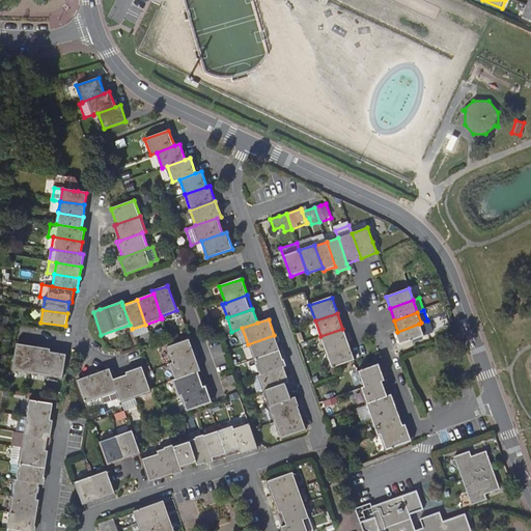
[(419,324),(397,332),(395,332),(399,344),(412,340),(432,333),(428,322),(419,326),(419,324)]
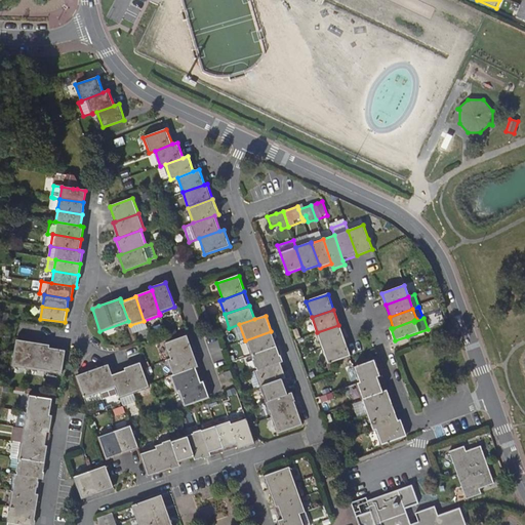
[(345,339),(338,325),(317,332),(322,348),(345,339)]
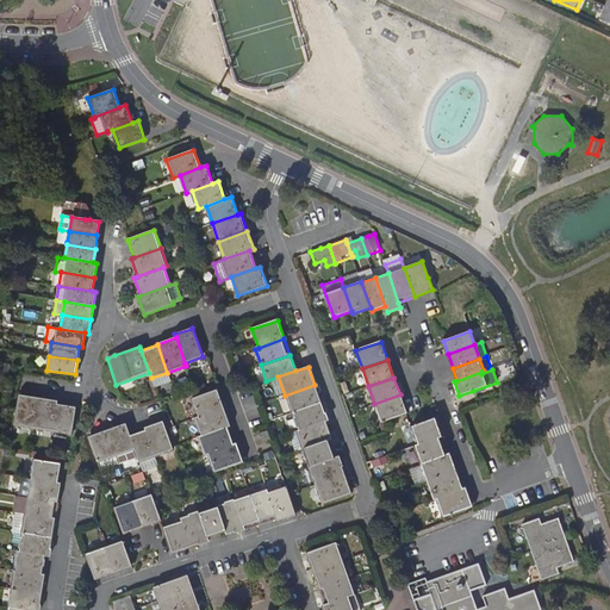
[(291,415),(321,403),(315,385),(285,396),(291,415)]
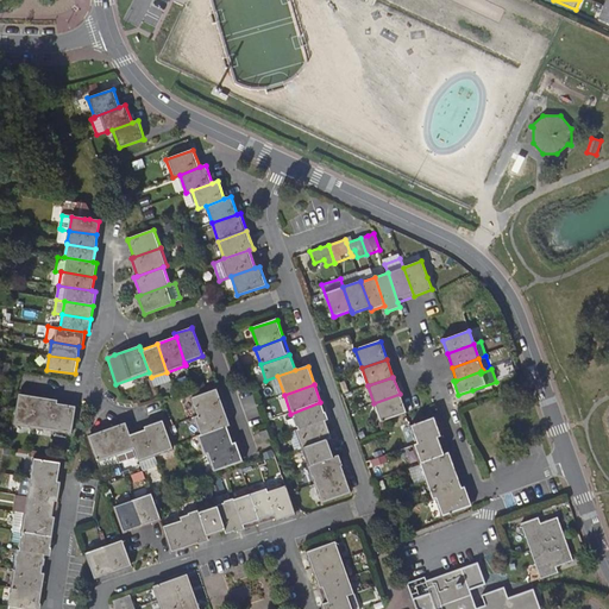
[(196,416),(224,407),(218,389),(190,399),(196,416)]
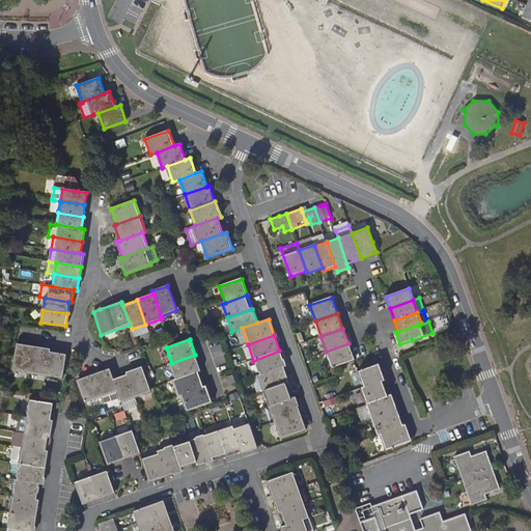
[(30,372),(34,346),(18,343),(18,344),(14,370),(30,372)]
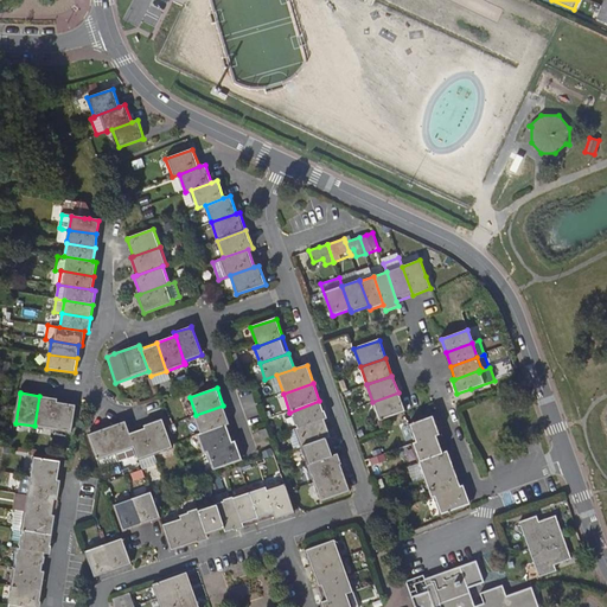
[(379,421),(382,420),(404,411),(398,393),(372,402),(379,421)]
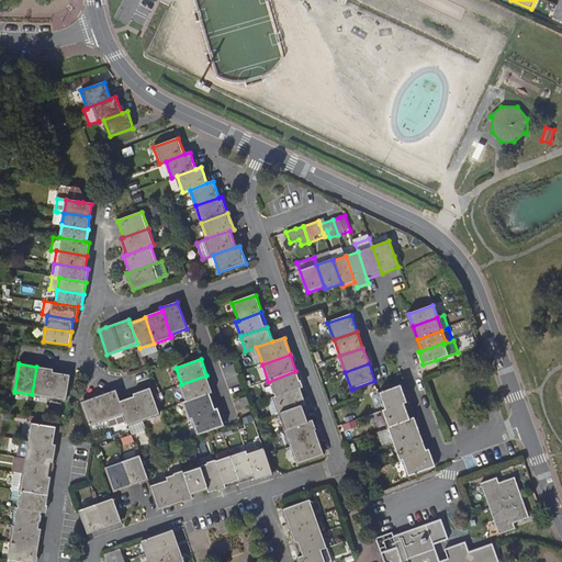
[(54,369),(36,367),(32,394),(49,397),(53,372),(54,369)]
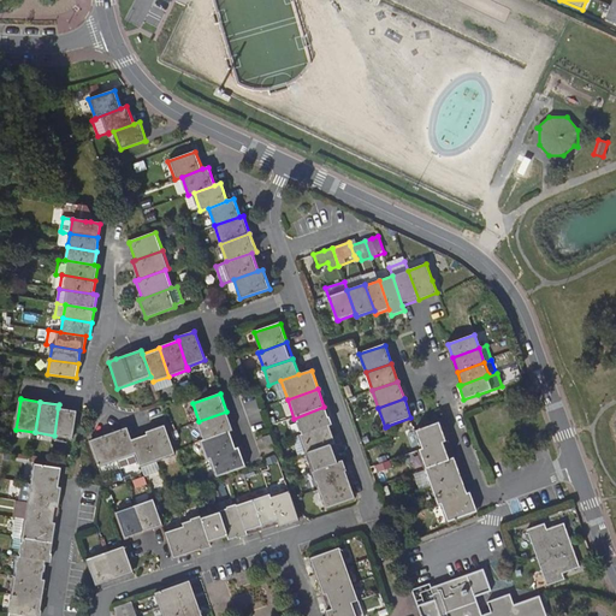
[(300,436),(329,425),(331,425),(324,407),(294,419),(300,436)]
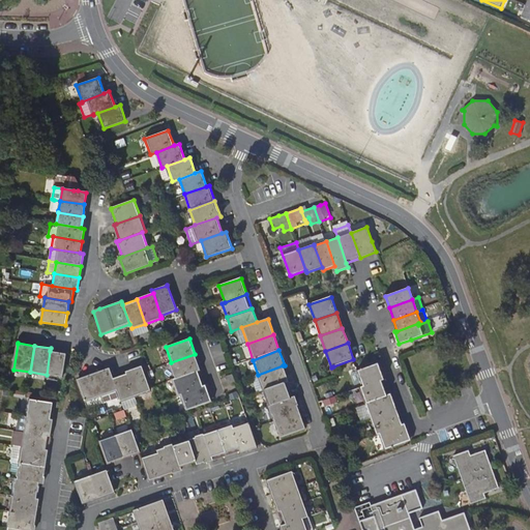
[(62,377),(66,354),(50,351),(47,375),(62,377)]
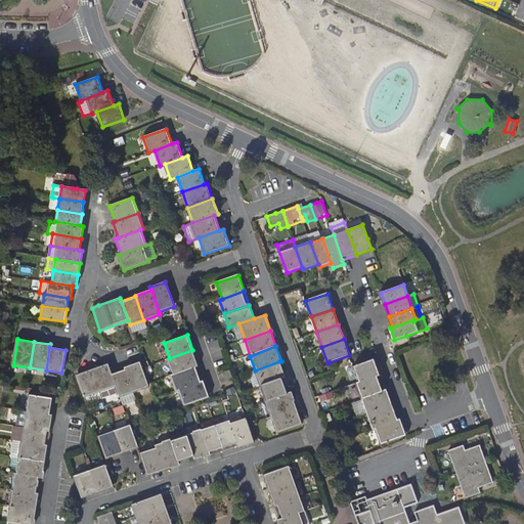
[(198,365),(192,350),(169,358),(167,359),(172,375),(198,365)]
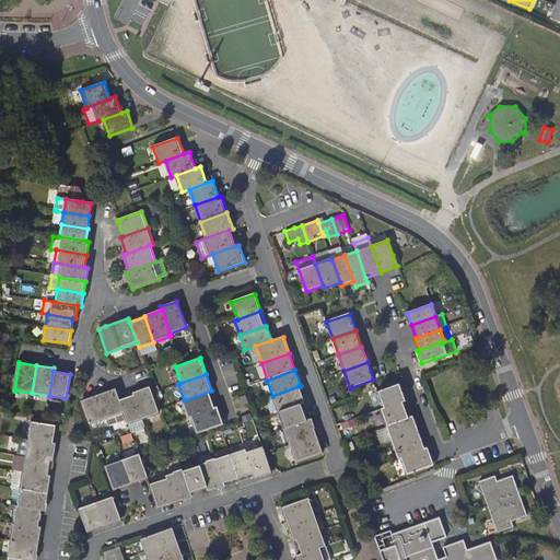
[(383,408),(403,401),(406,400),(400,384),(399,383),(376,392),(381,403),(383,408)]
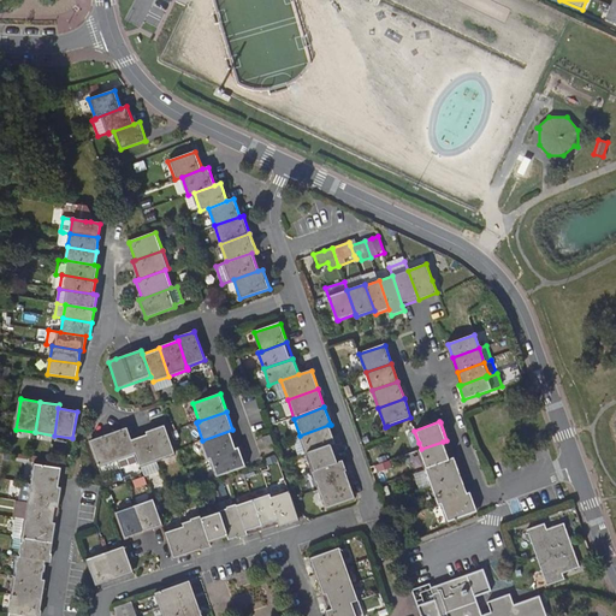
[(297,457),(304,454),(331,445),(336,443),(329,425),(300,436),(291,439),(297,457)]
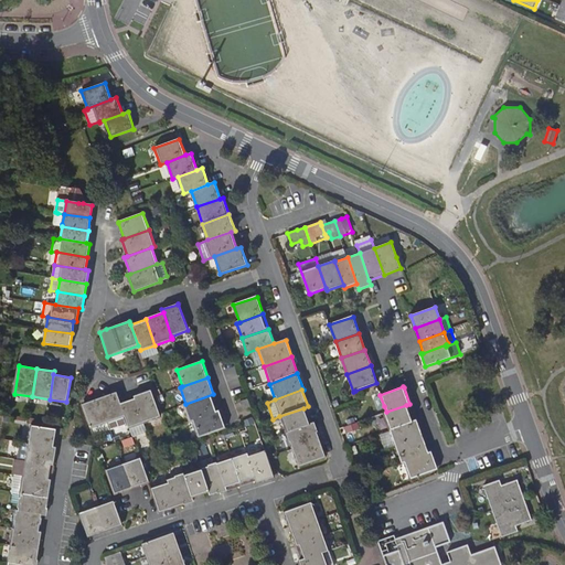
[(150,391),(134,396),(144,423),(159,417),(150,391)]
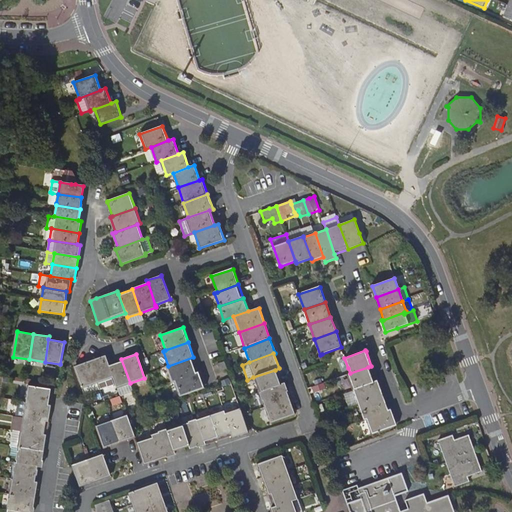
[(90,361),(98,384),(100,389),(116,384),(109,364),(106,355),(90,361)]
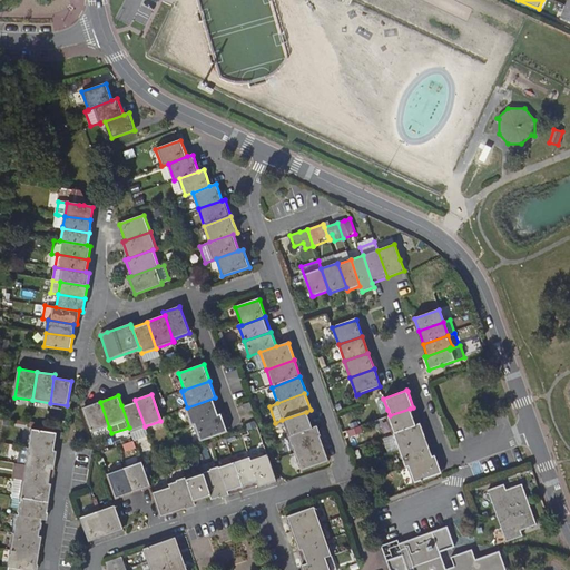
[(222,415),(215,397),(187,408),(184,410),(190,426),(194,425),(222,415)]
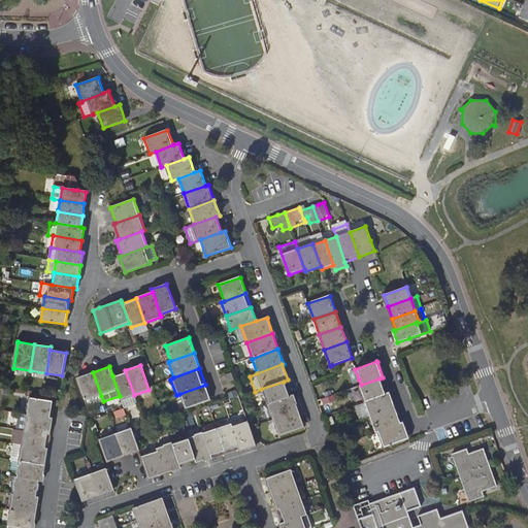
[(352,383),(359,380),(355,369),(348,371),(352,383)]
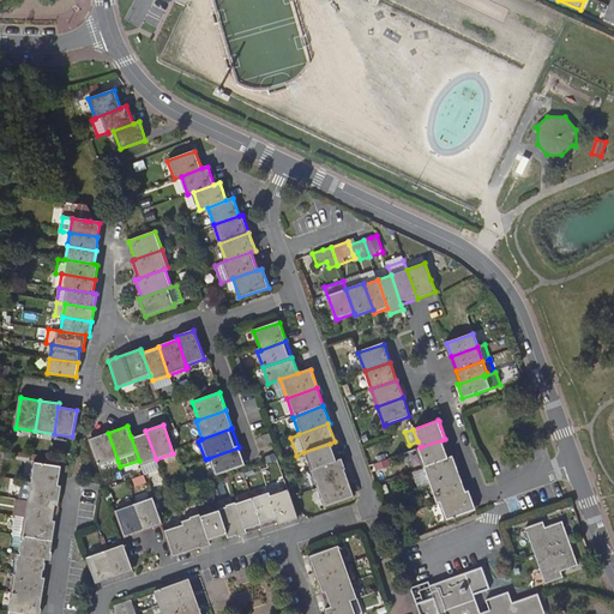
[(156,459),(145,431),(131,437),(139,461),(140,464),(156,459)]
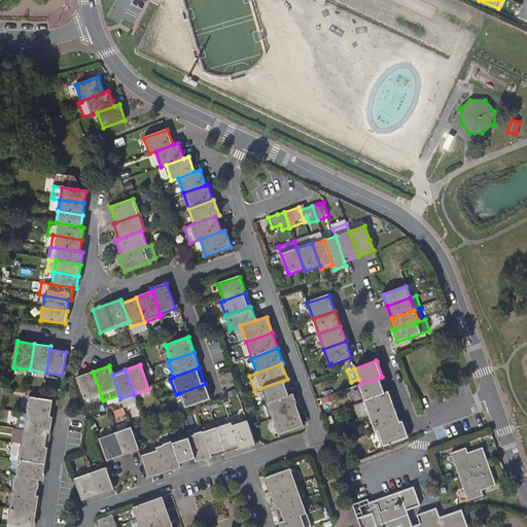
[(77,377),(85,400),(101,395),(93,372),(77,377)]
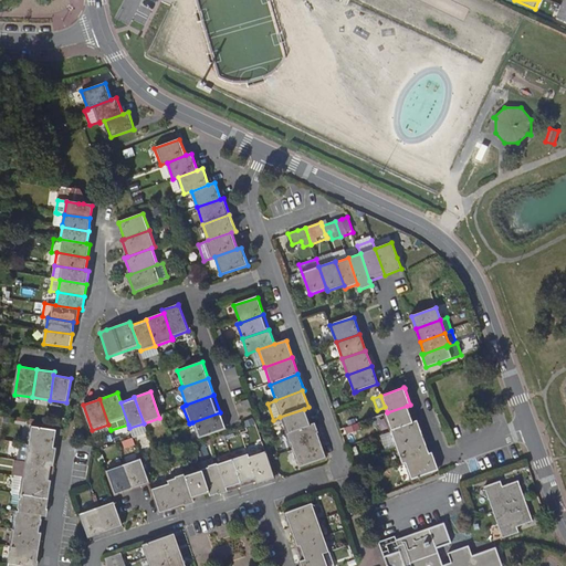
[(241,405),(242,408),(243,411),(251,410),(248,400),(241,402),(241,405)]
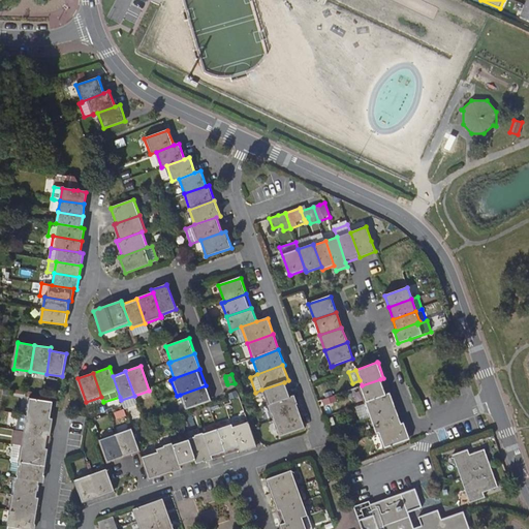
[(385,394),(380,379),(362,385),(359,386),(364,402),(385,394)]
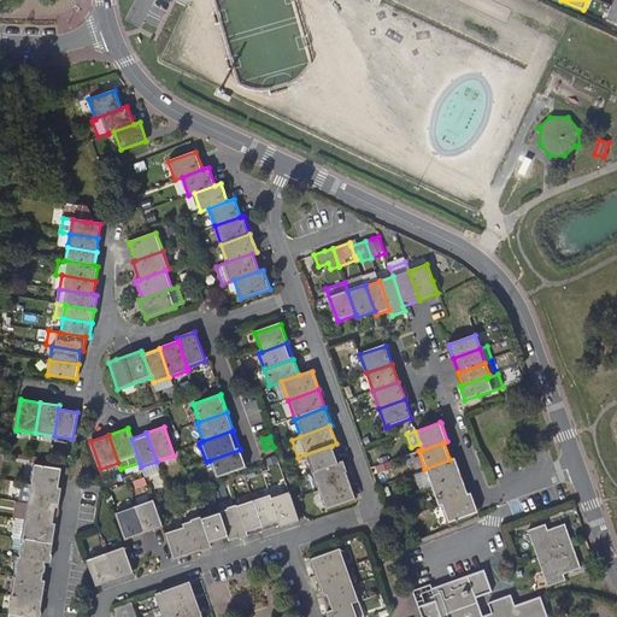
[(339,464),(331,446),(305,454),(312,474),(339,464)]
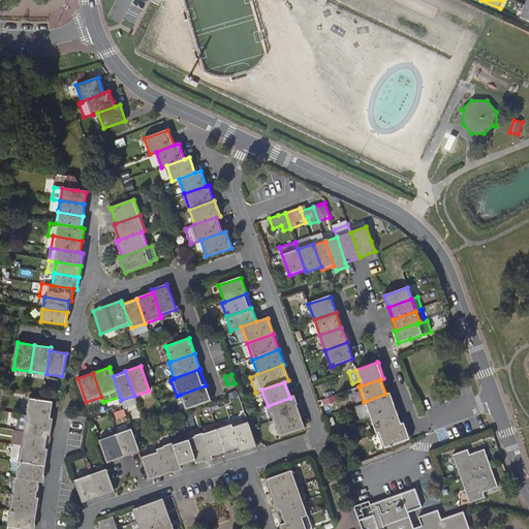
[(206,385),(180,395),(185,410),(211,401),(210,398),(206,385)]
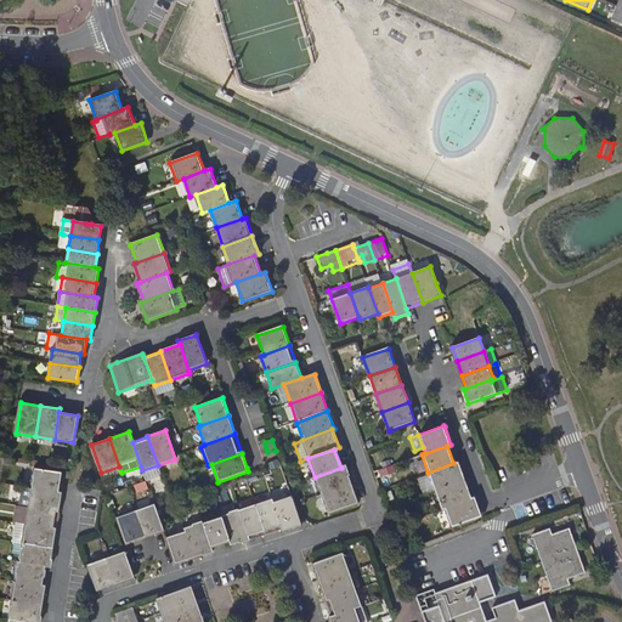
[(435,491),(464,480),(458,462),(453,463),(428,473),(435,491)]
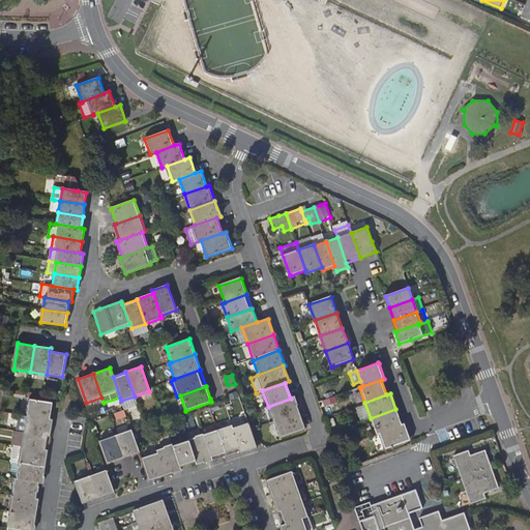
[(322,399),(324,406),(337,402),(334,394),(322,399)]
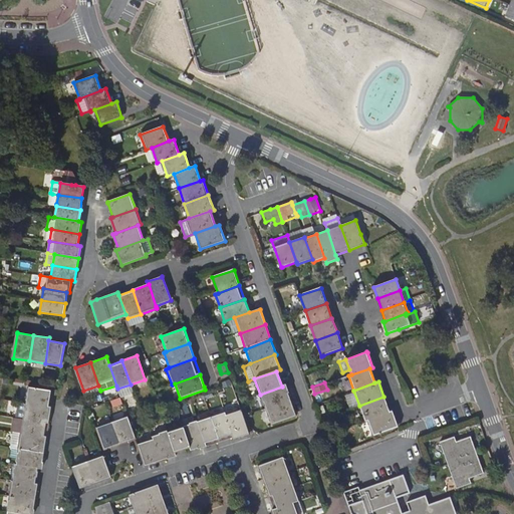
[(285,384),(282,387),(260,395),(265,410),(290,401),(285,384)]
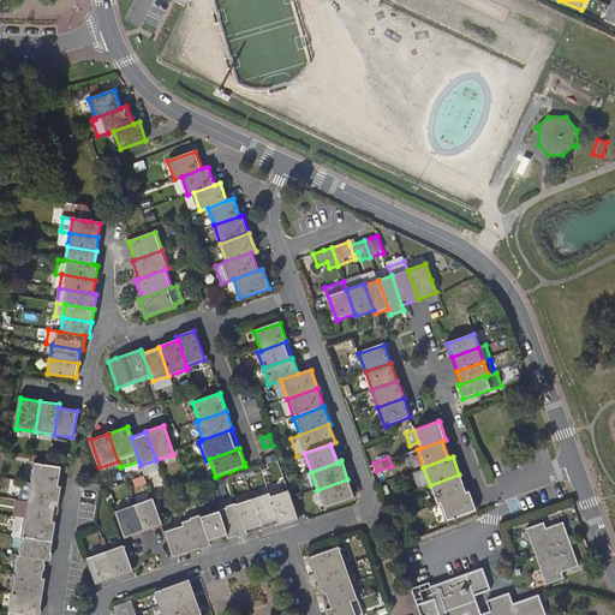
[(58,488),(61,469),(33,464),(30,482),(58,488)]
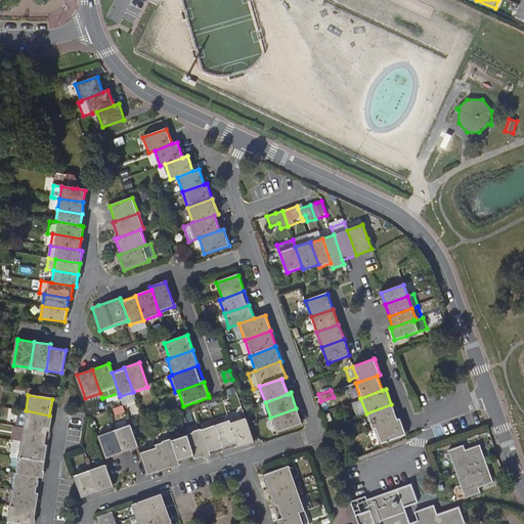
[(397,420),(391,404),(366,413),(372,429),(375,428),(397,420)]
